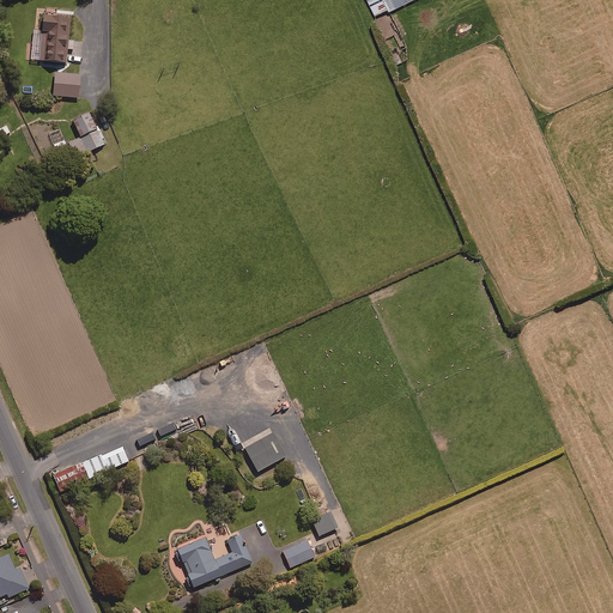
[(366,0),(376,17),(389,11),(390,13),(416,0),(366,0)]
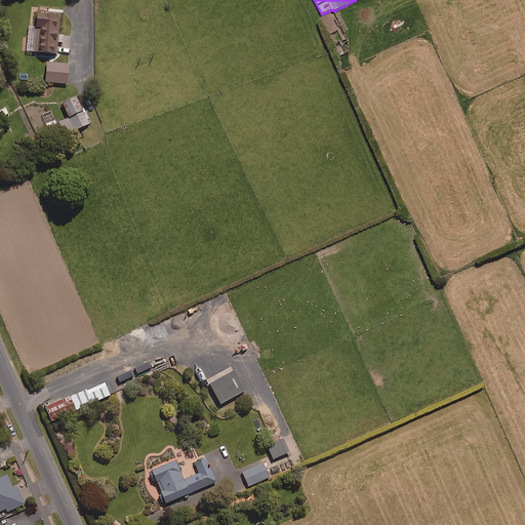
[(59,17),(35,15),(33,38),(29,38),(28,53),(56,55),(59,17)]
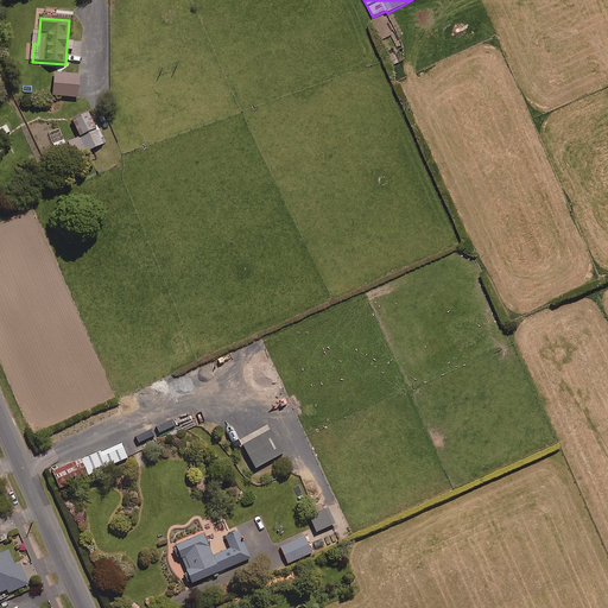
[(80,76),(55,74),(52,96),(77,99),(80,76)]
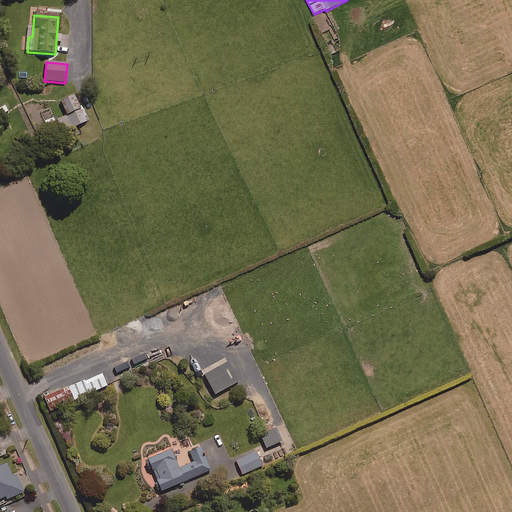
[(87,122),(74,96),(61,102),(74,129),(87,122)]
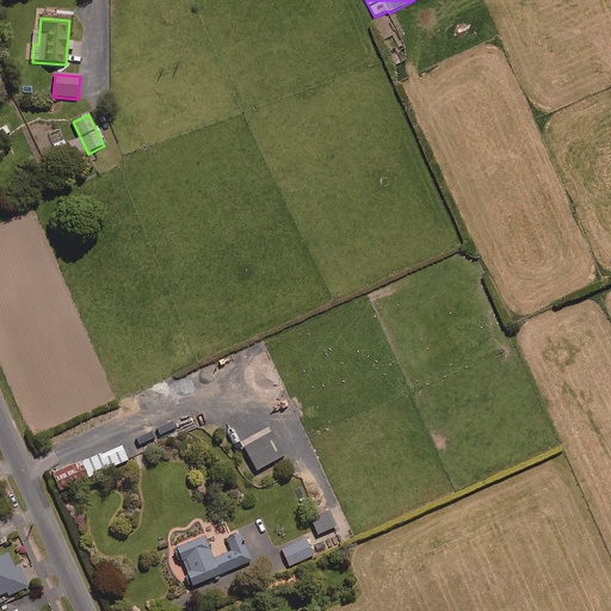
[(0,136),(12,130),(6,118),(0,121),(0,136)]
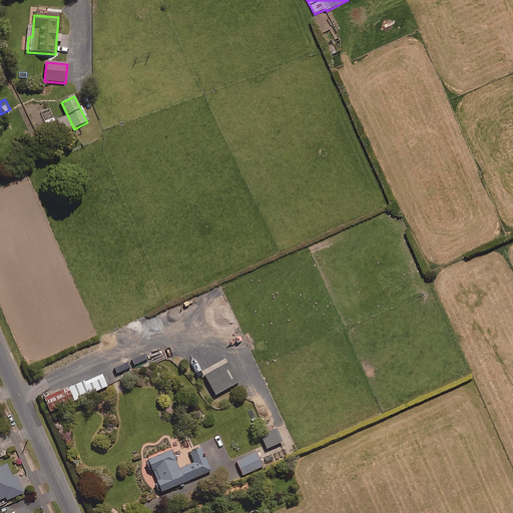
[(238,381),(227,361),(204,373),(215,393),(238,381)]
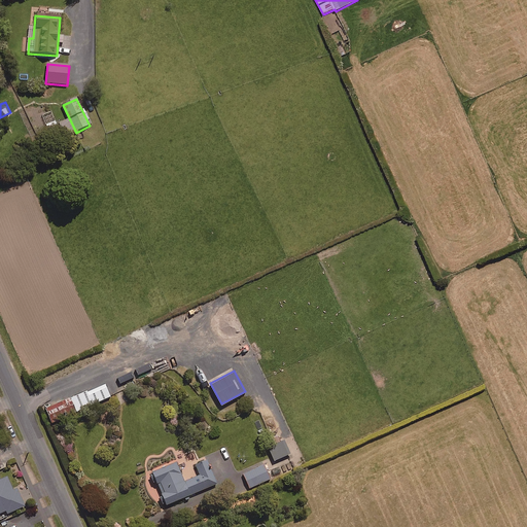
[(288,453),(282,438),(268,445),(274,459),(288,453)]
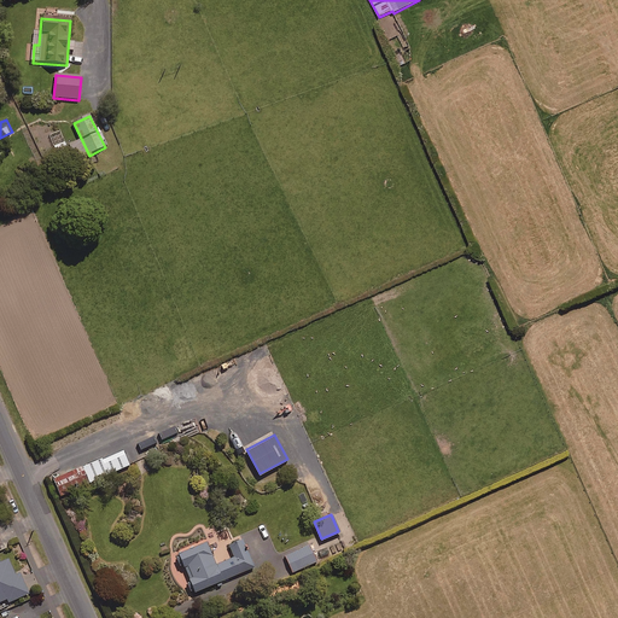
[(285,573),(266,526),(228,541),(234,555),(216,563),(208,540),(179,552),(194,590),(257,565),(264,581),(285,573)]
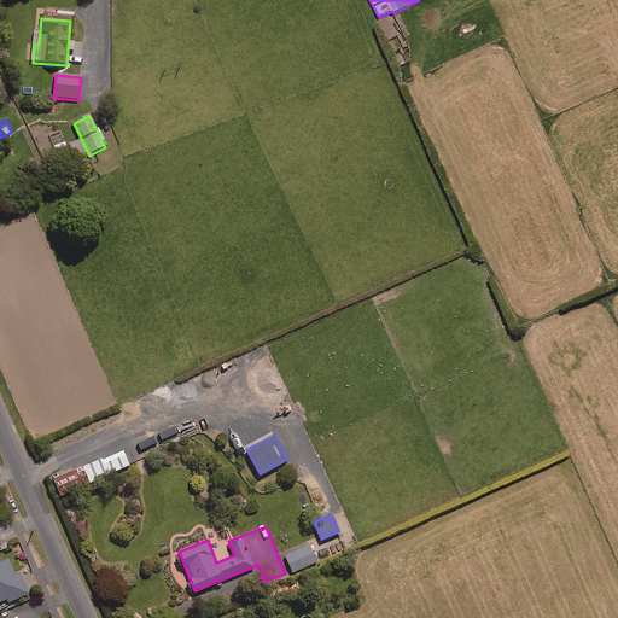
[(318,560),(310,543),(285,554),(292,571),(318,560)]
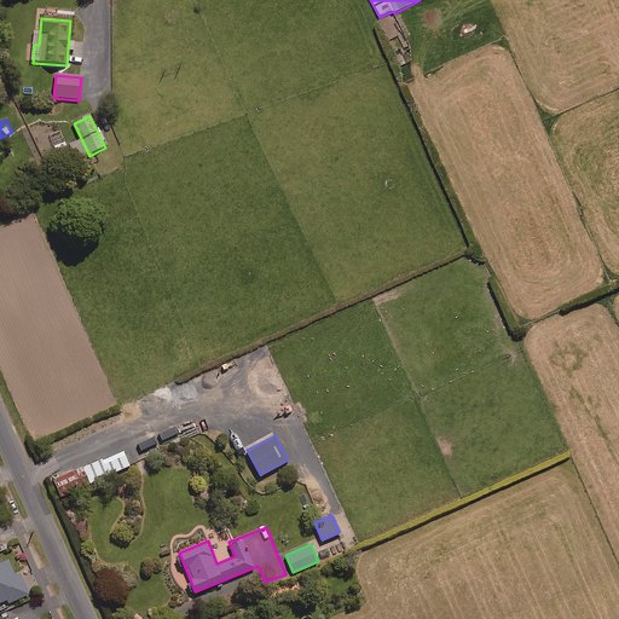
[(18,577),(10,560),(0,563),(0,605),(9,601),(10,605),(32,595),(22,574),(18,577)]
